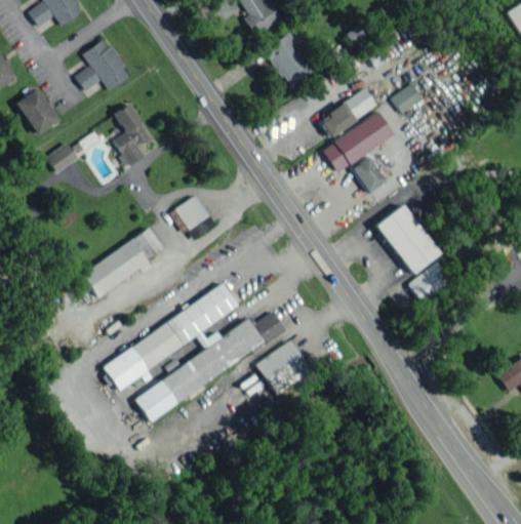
[(42,0),(44,1),(29,11),(39,26),(55,15),(62,26),(82,11),(77,3),(78,2),(76,0),(42,0)]
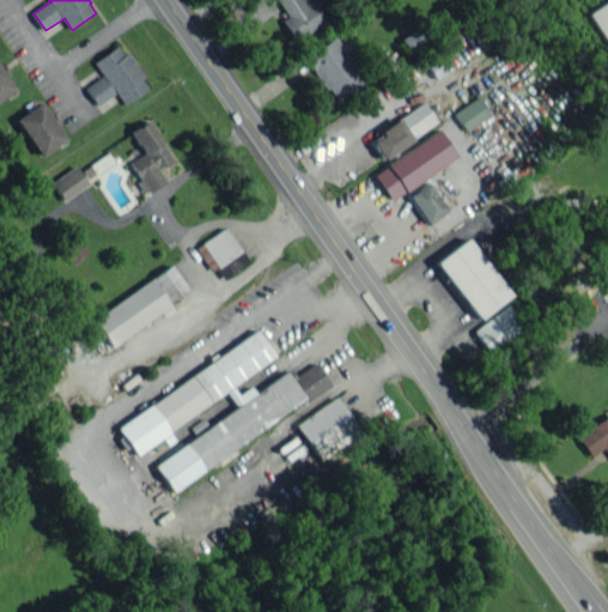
[(329,24),(315,0),(280,0),(290,16),(285,19),(298,42),(329,24)]
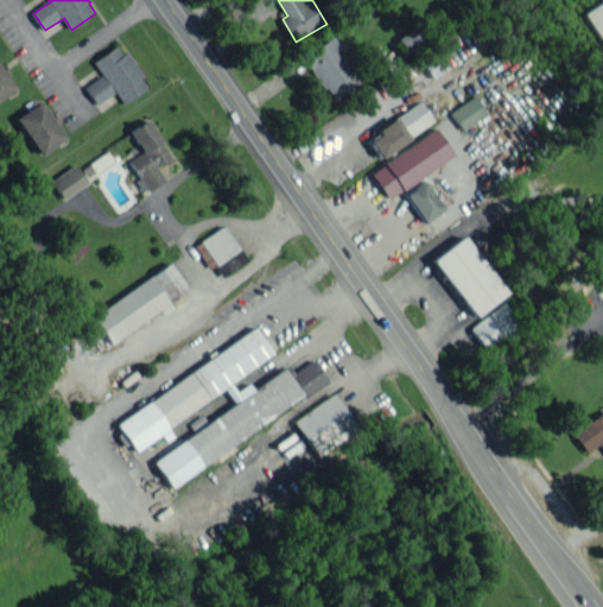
[(602,4),(588,12),(602,38),(602,4)]
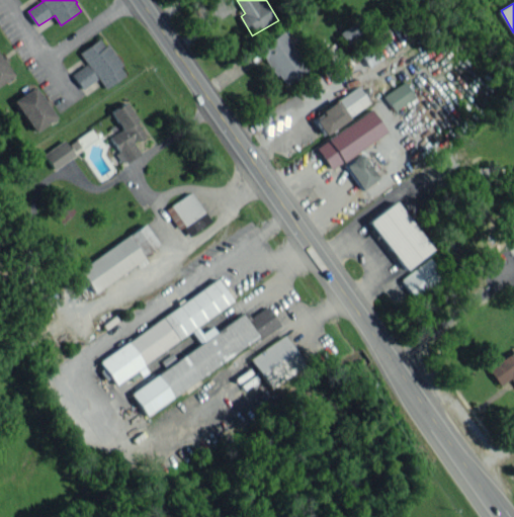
[(349,45),(366,33),(358,21),(341,33),(349,45)]
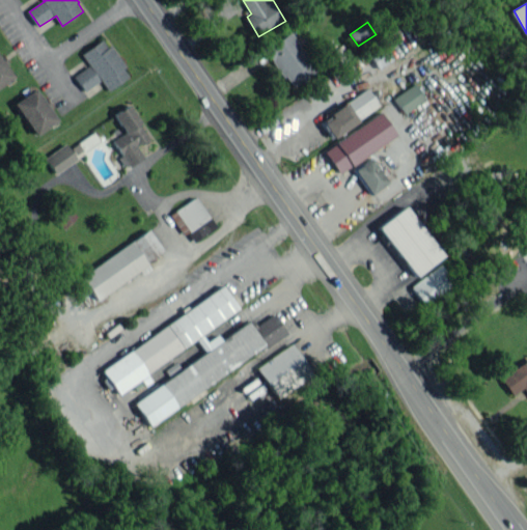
[(320,71),(294,32),(268,50),(294,88),(320,71)]
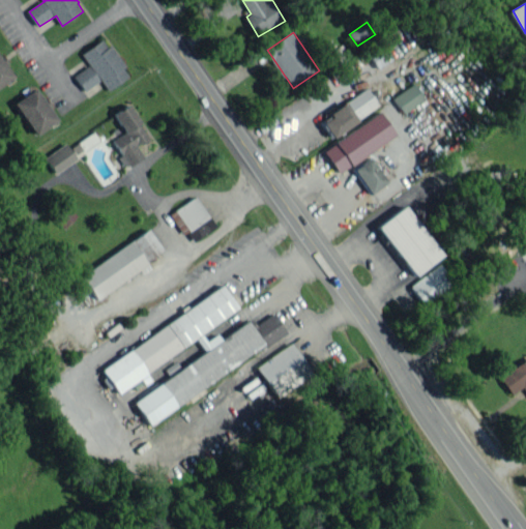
[(84,54),(110,91),(132,77),(107,38),(84,54)]
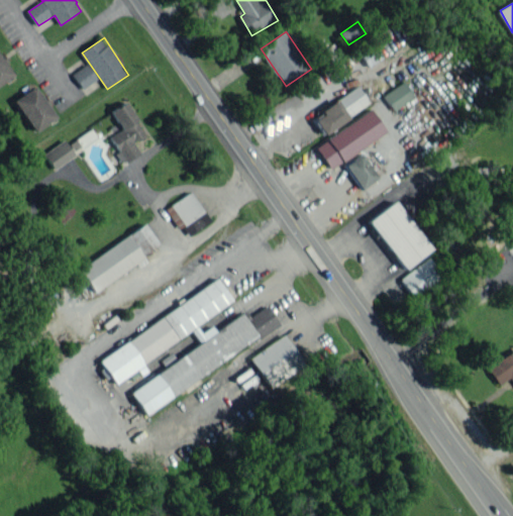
[(336,63),(343,58),(335,44),(327,49),(336,63)]
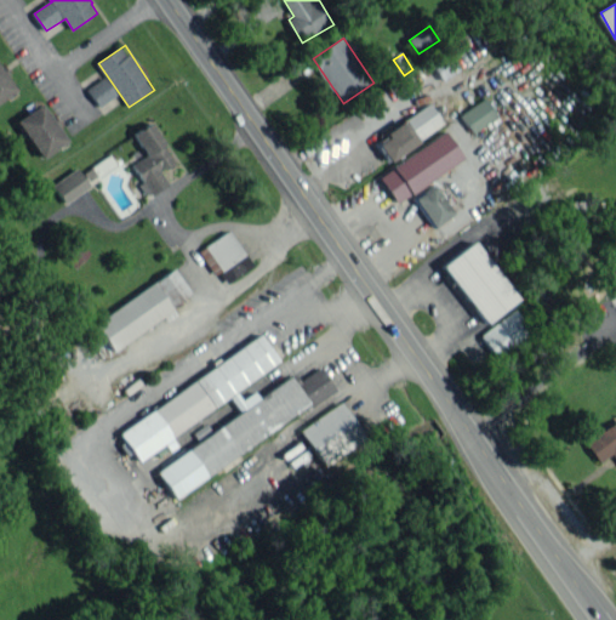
[(434,64),(445,81),(462,70),(451,53),(434,64)]
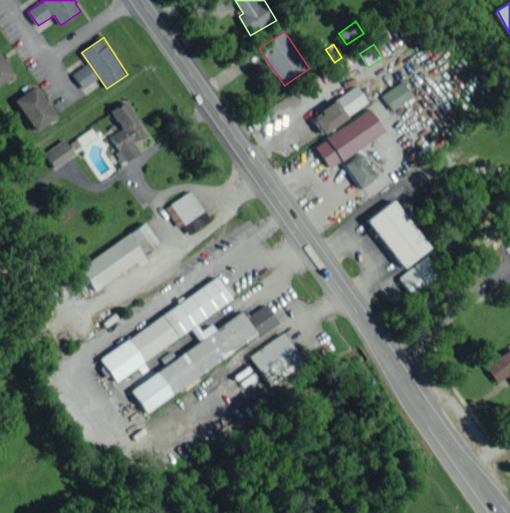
[(0,85),(16,75),(0,52),(0,85)]
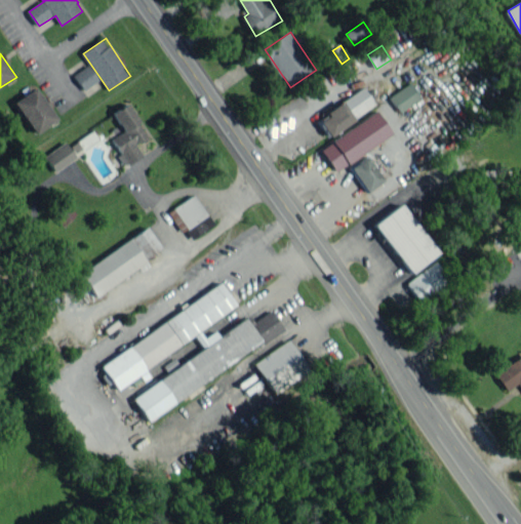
[(75,75),(85,91),(101,82),(91,66),(75,75)]
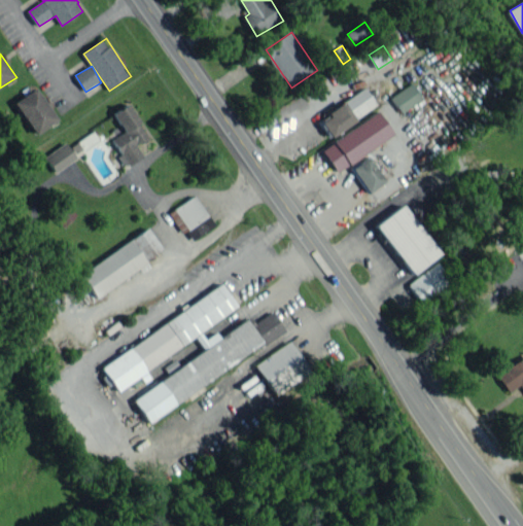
[(393,98),(404,113),(424,100),(414,83),(393,98)]
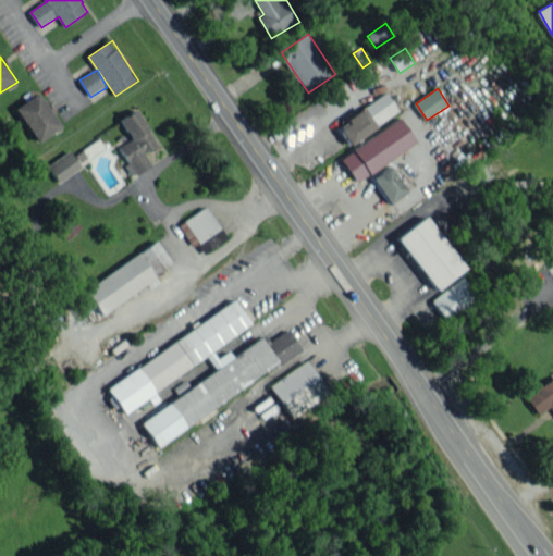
[(40,143),(63,126),(39,93),(16,109),(40,143)]
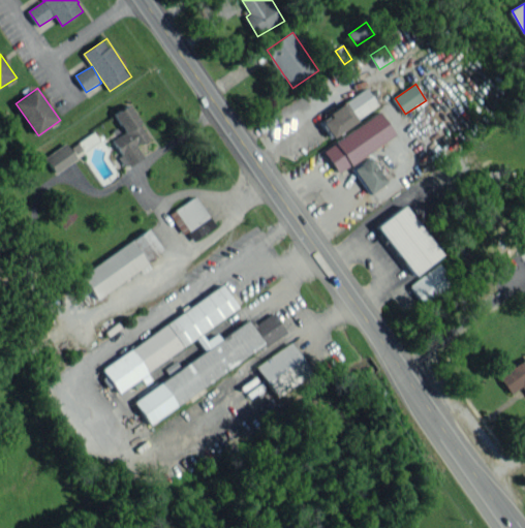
[(380,109),(371,91),(321,118),(332,136),(380,109)]
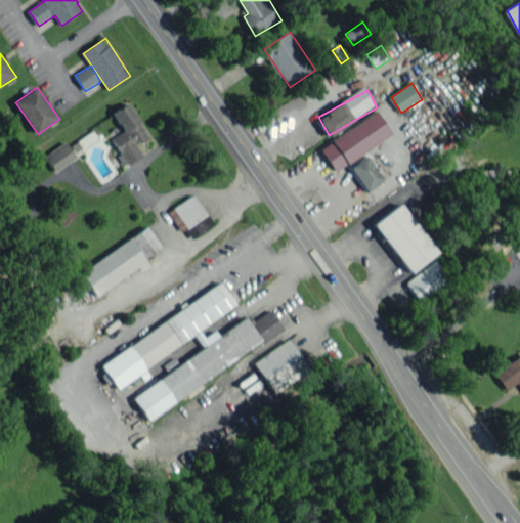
[(144,156),(137,143),(149,136),(130,103),(115,113),(126,132),(114,139),(123,154),(115,159),(122,169),(144,156)]
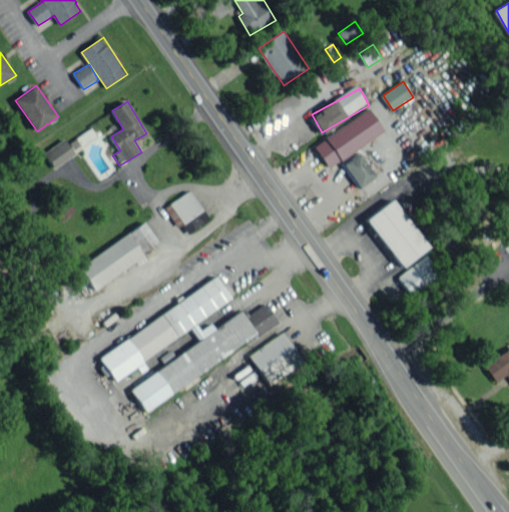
[(330,168),(385,131),(370,109),(315,146),(330,168)]
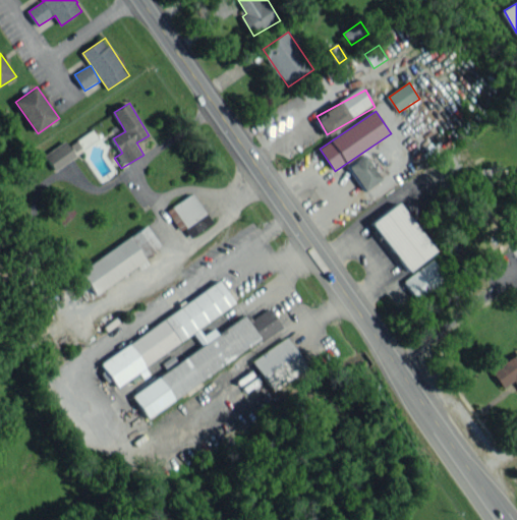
[(101,139),(95,130),(71,147),(77,155),(101,139)]
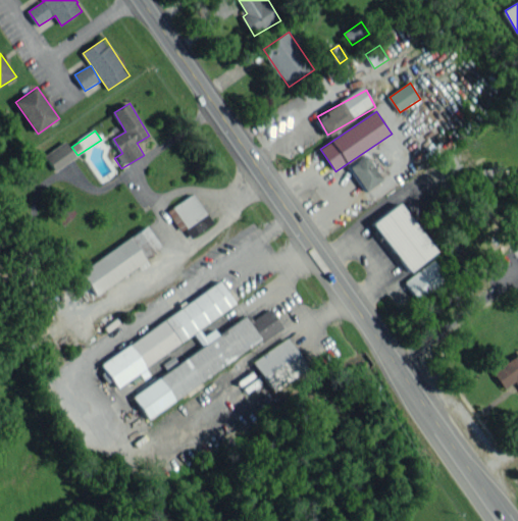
[(56,171),(78,158),(67,142),(46,155),(56,171)]
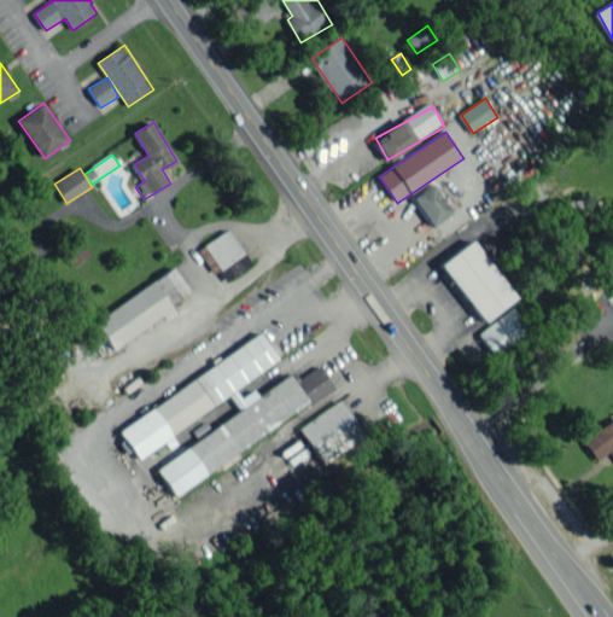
[(433,228),(455,213),(433,184),(413,199),(433,228)]
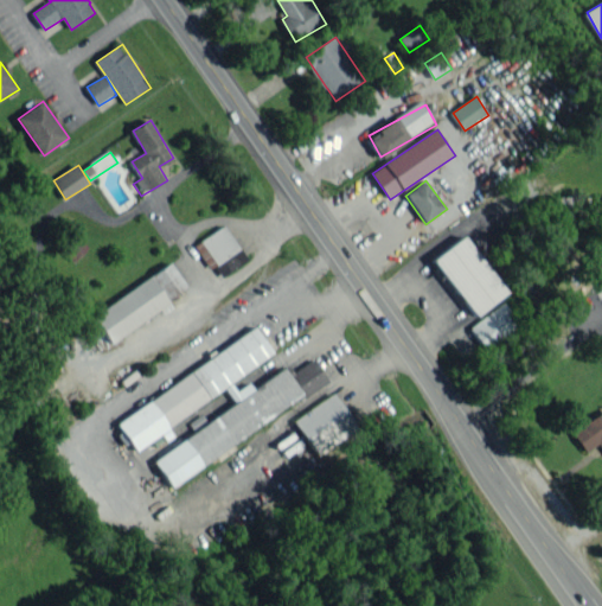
[(249,260),(225,227),(197,246),(210,265),(213,262),(224,278),(249,260)]
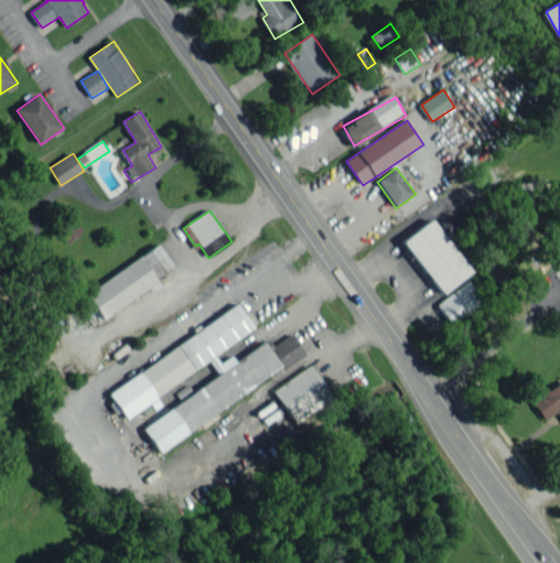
[(71,246),(86,229),(68,214),(53,230),(71,246)]
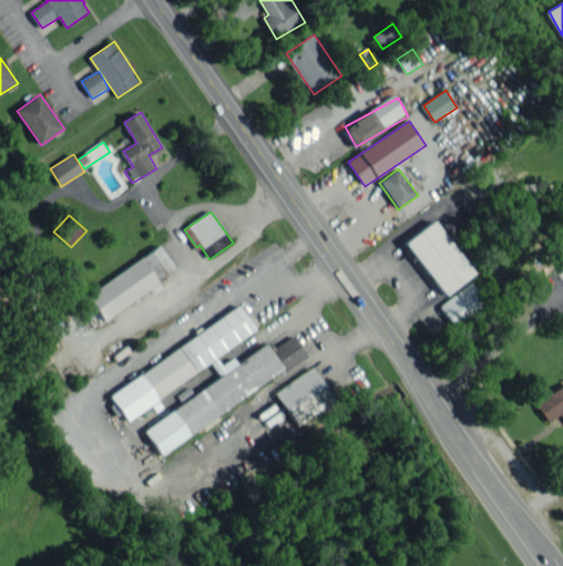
[(444,296),(474,274),(436,220),(406,243),(444,296)]
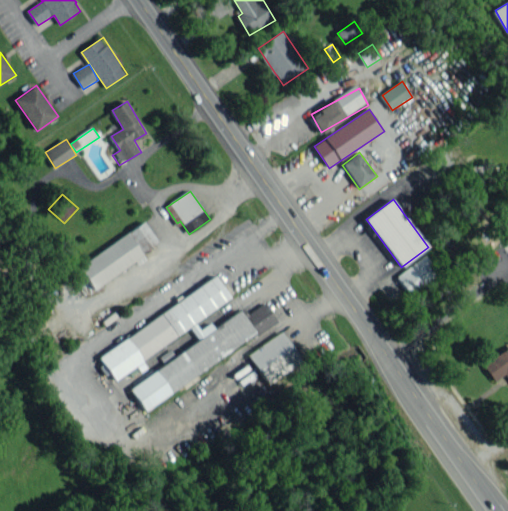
[(79,266),(95,290),(146,257),(143,253),(159,242),(147,222),(79,266)]
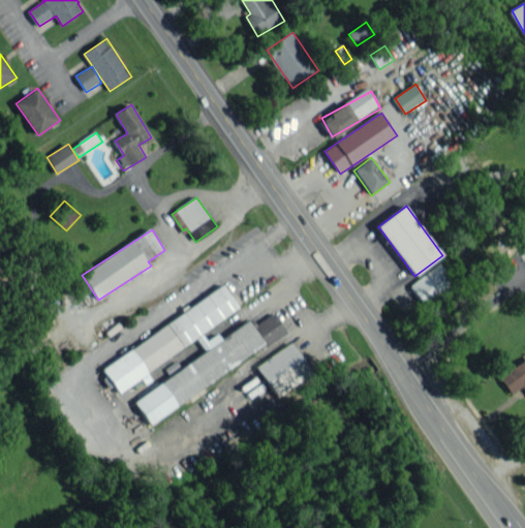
[(427,305),(455,282),(440,264),(411,286),(427,305)]
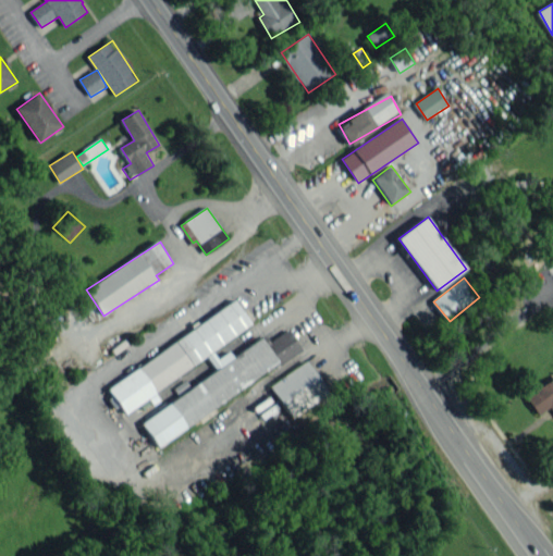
[(108,385),(126,415),(155,397),(152,393),(210,357),(220,373),(143,421),(157,444),(281,366),(263,338),(234,357),(231,351),(220,359),(213,349),(253,325),(238,303),(108,385)]
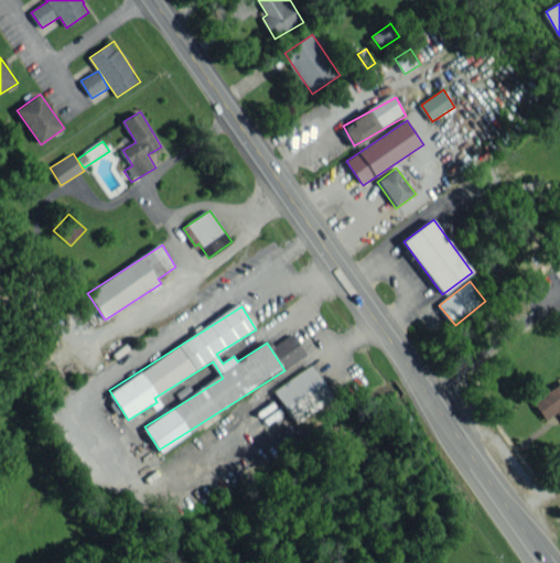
[(288,369),(308,353),(292,334),(272,349),(288,369)]
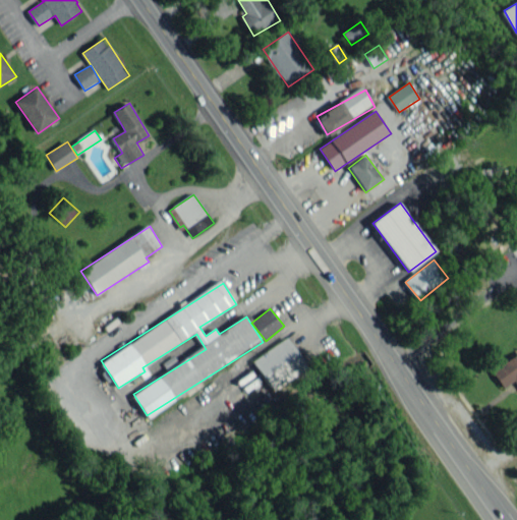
[(253,361),(274,391),(308,367),(288,338),(253,361)]
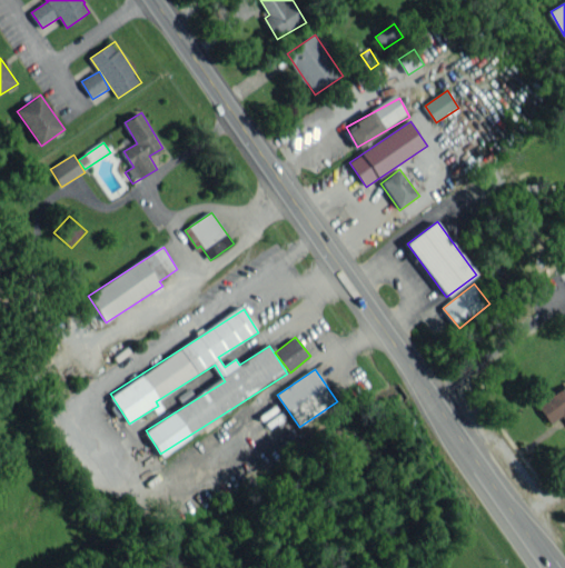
[(564,387),(539,406),(552,425),(564,416),(564,387)]
